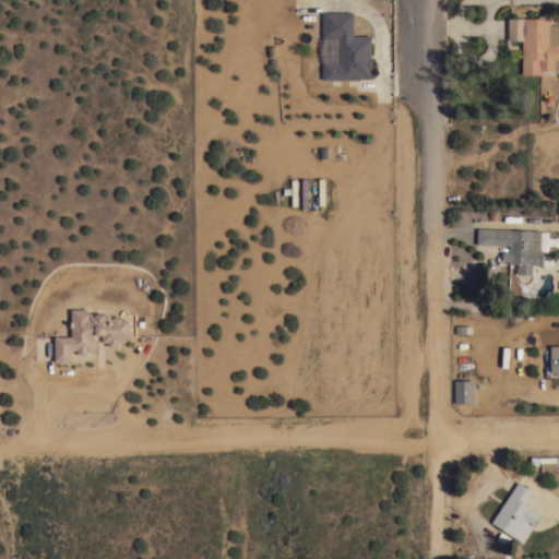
[(371,57),(372,57),(372,68),(370,68),(370,76),(360,76),(360,79),(322,79),(322,62),(337,62),(337,38),(322,37),(322,11),(354,11),(353,35),(371,35),(371,57)]
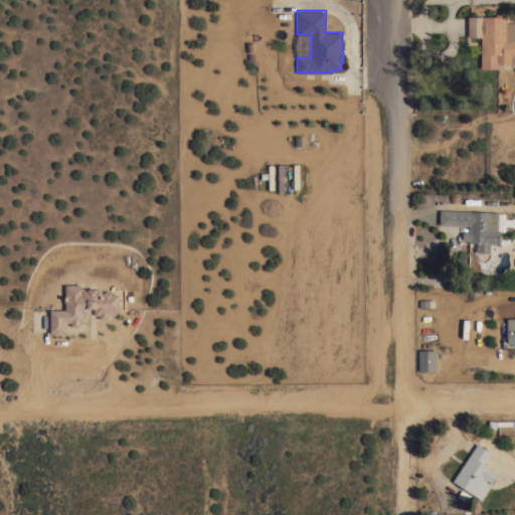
[(514,21),(514,63),(499,63),(499,68),(481,68),(481,36),(468,36),(468,16),(501,16),(501,15),(507,15),(507,21),(514,21)]
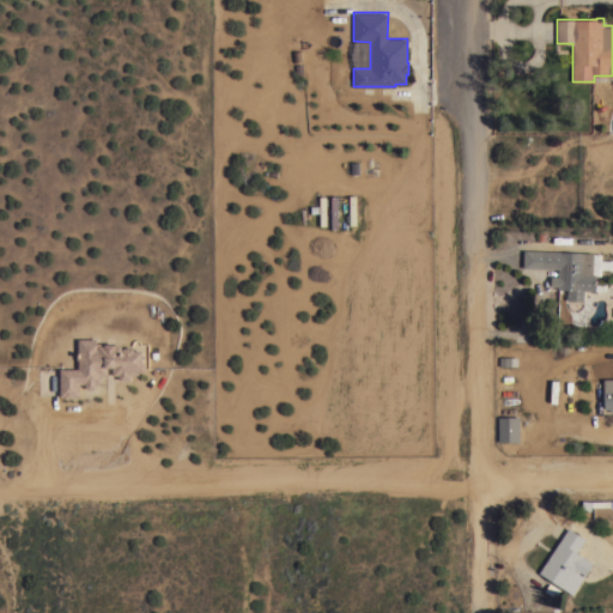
[(594,252),(594,253),(601,253),(601,260),(610,260),(610,259),(612,259),(612,269),(610,269),(610,268),(601,268),(601,275),(595,274),(595,279),(606,279),(606,291),(584,290),(583,301),(582,301),(582,302),(584,305),(577,314),(566,304),(568,303),(569,303),(569,301),(566,299),(566,289),(559,289),(559,291),(551,290),(551,275),(557,275),(558,268),(523,267),(523,249),(594,252)]
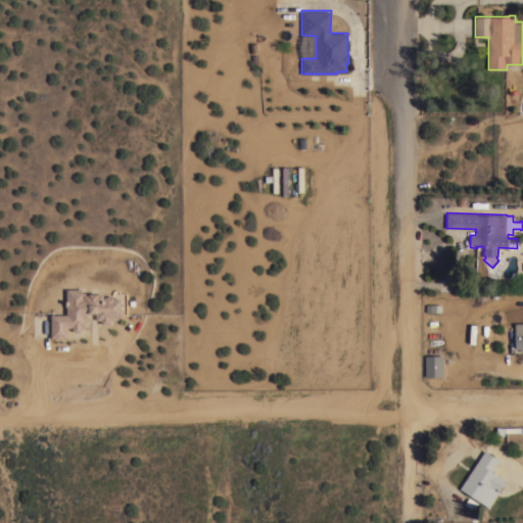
[(51,315),(66,314),(66,306),(65,306),(65,300),(66,300),(66,289),(82,288),(82,292),(86,292),(86,294),(89,294),(89,292),(98,292),(98,294),(103,294),(103,296),(113,296),(113,298),(121,298),(121,308),(124,308),(124,317),(117,317),(117,319),(110,319),(110,323),(101,323),(101,320),(96,320),(96,313),(91,313),(91,320),(86,320),(86,327),(82,327),(82,329),(80,331),(76,331),(73,329),(73,327),(67,327),(67,337),(64,337),(64,338),(54,338),(54,337),(51,337),(51,315)]
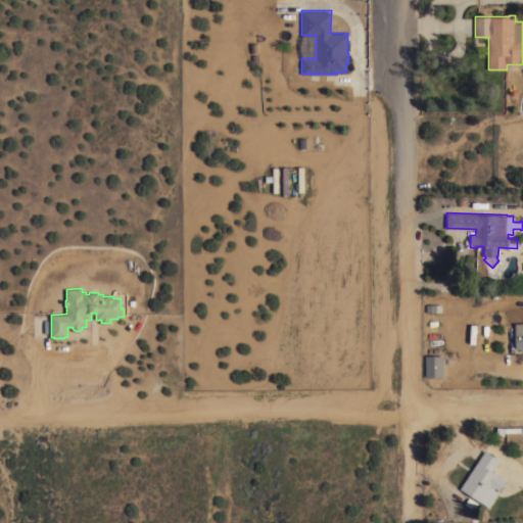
[(441,303),(441,305),(442,305),(442,310),(441,310),(441,312),(426,312),(426,303),(441,303)]
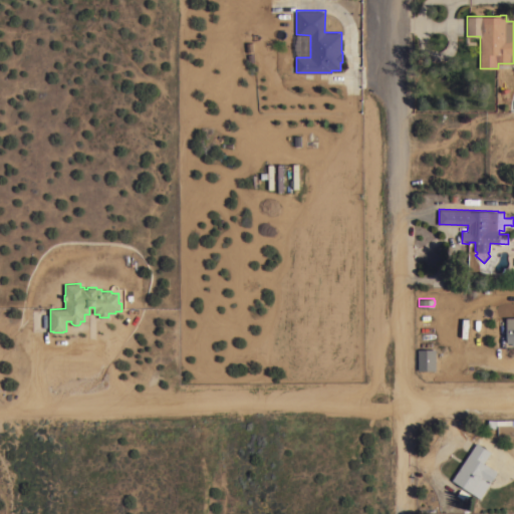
[(513,317),(504,317),(505,343),(513,343),(513,317)]
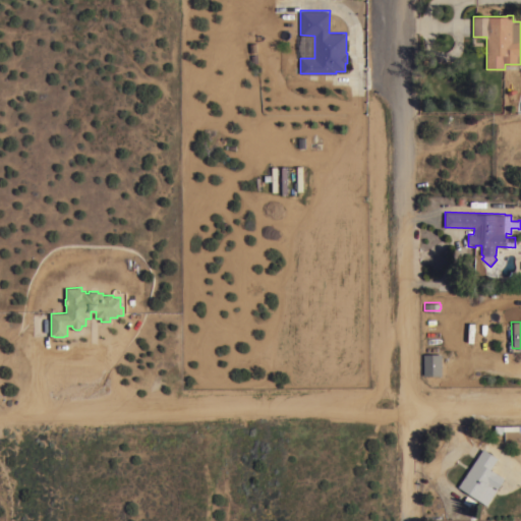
[(442,375),(423,375),(423,353),(442,353),(442,375)]
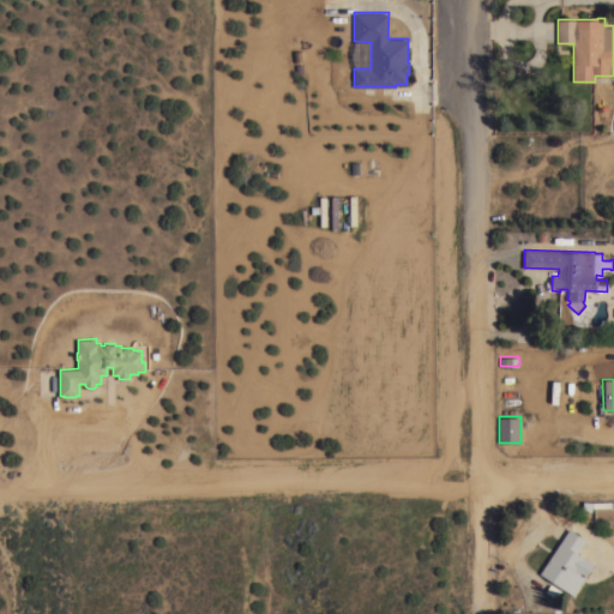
[(569,528),(587,539),(578,552),(594,563),(573,595),(540,572),(569,528)]
